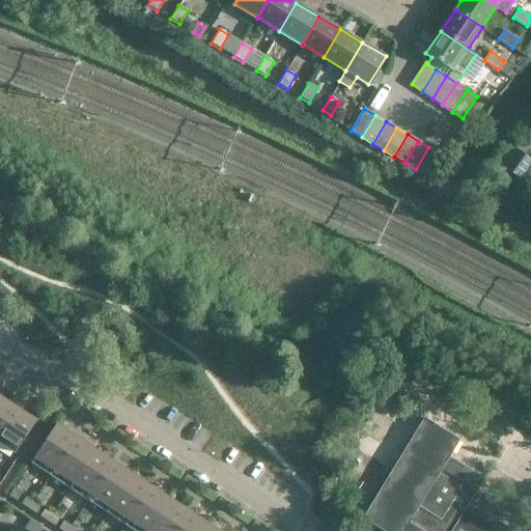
[(505,170),(506,169),(519,150),(509,144),(496,163),(505,170)]
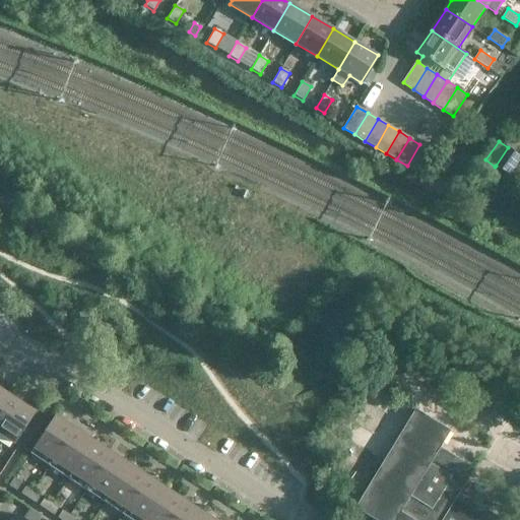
[(419,144),(407,166),(416,172),(431,150),(419,144)]
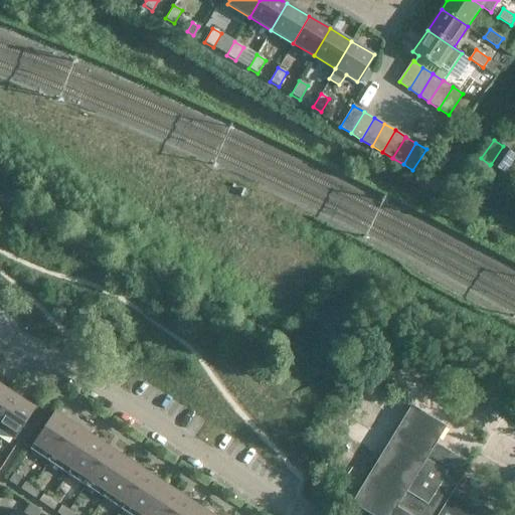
[(502,173),(514,155),(514,154),(503,146),(491,164),(502,173)]
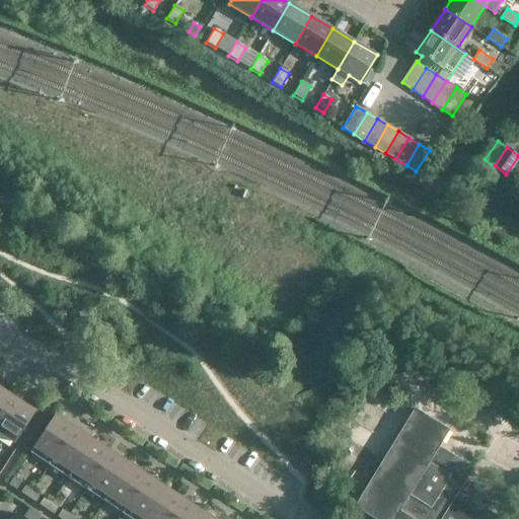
[(33,381),(26,376),(19,386),(26,391),(33,381)]
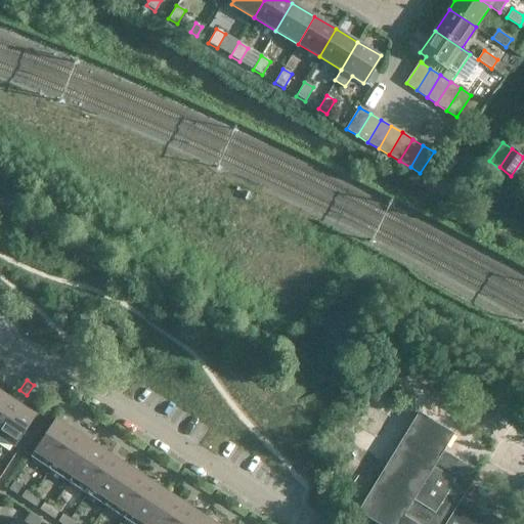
[(0,427),(16,403),(19,405),(27,395),(19,390),(12,400),(0,392),(0,427)]
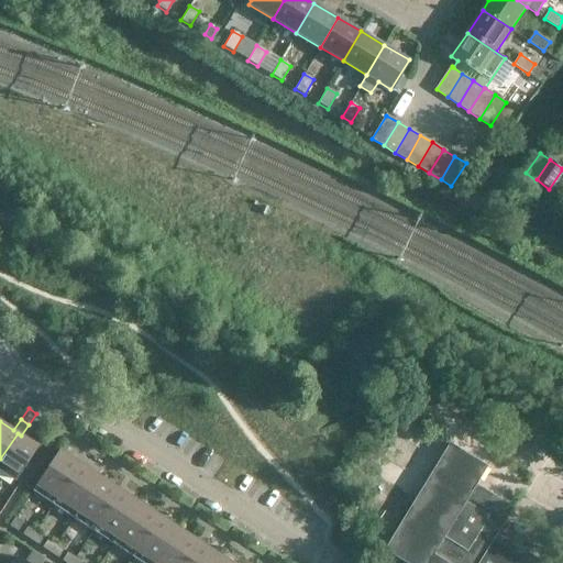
[(0,468),(17,479),(39,446),(21,435),(18,433),(0,459),(0,468)]
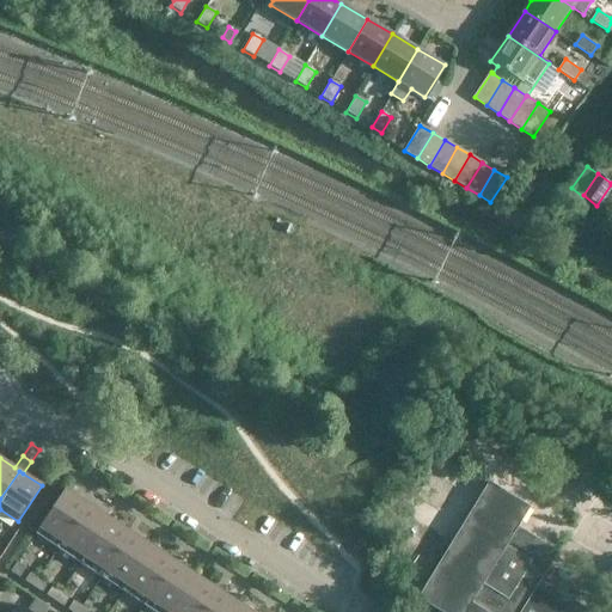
[(490,483),(418,598),(441,611),(593,611),(540,580),(558,552),(519,527),(531,508),(490,483)]
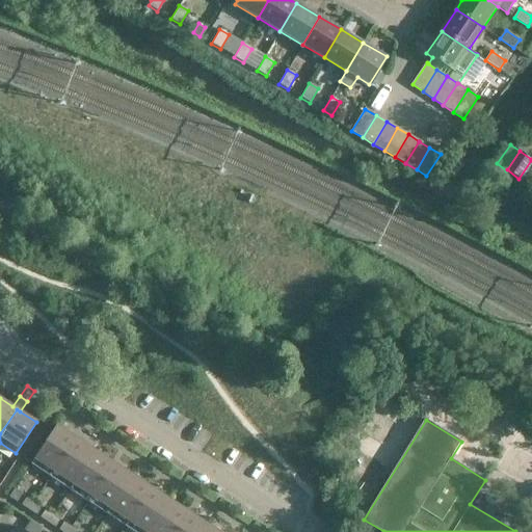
[(50,477),(75,437),(56,426),(30,464),(50,477)]
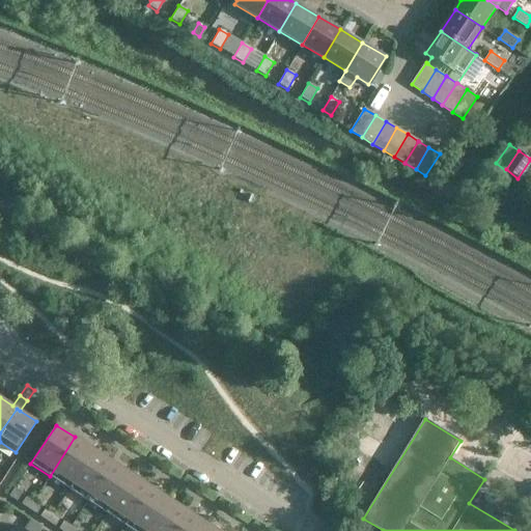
[(68,488),(93,449),(75,437),(50,476),(68,488)]
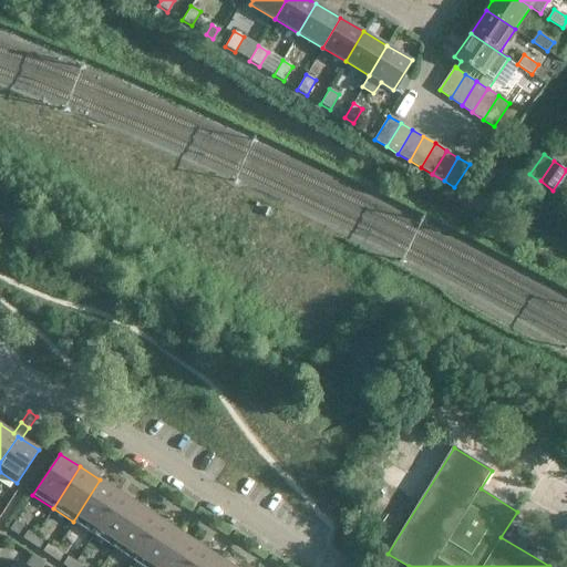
[(93,535),(121,493),(100,480),(73,522),(93,535)]
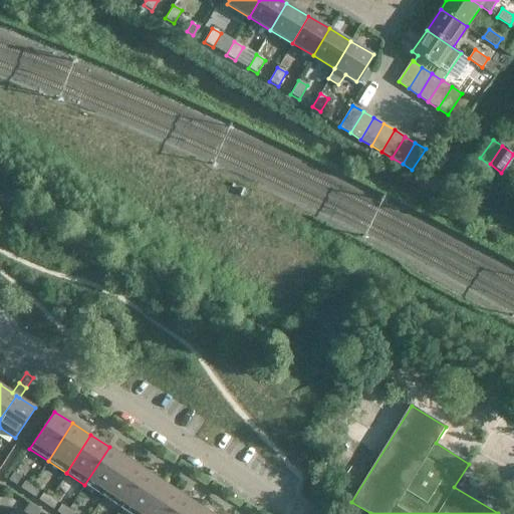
[(102,497),(127,459),(109,447),(84,485),(102,497)]
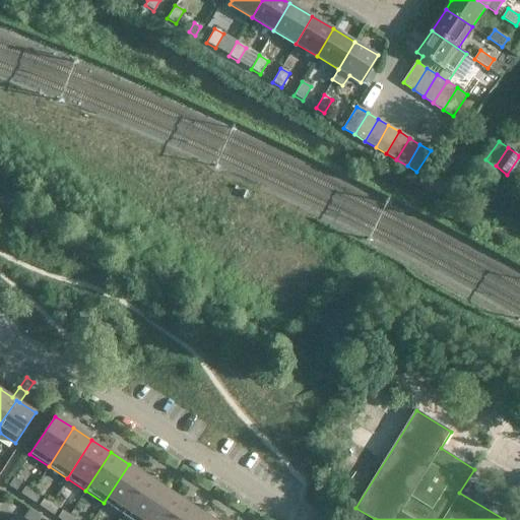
[(129,464),(104,503),(123,515),(147,476),(129,464)]
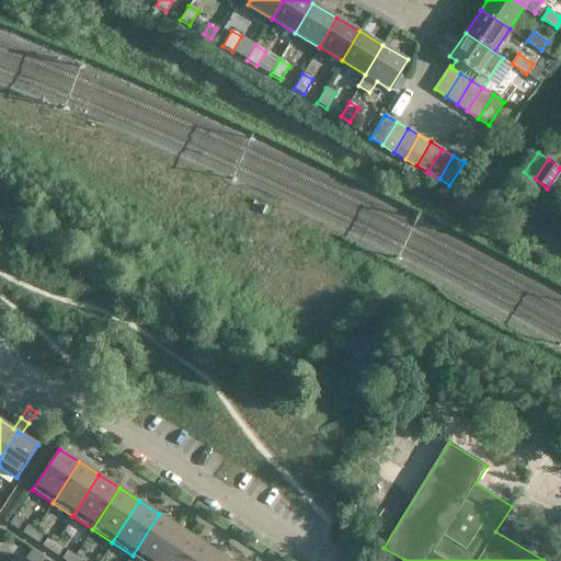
[(159,514),(133,556),(140,560),(157,560),(179,527),(159,514)]
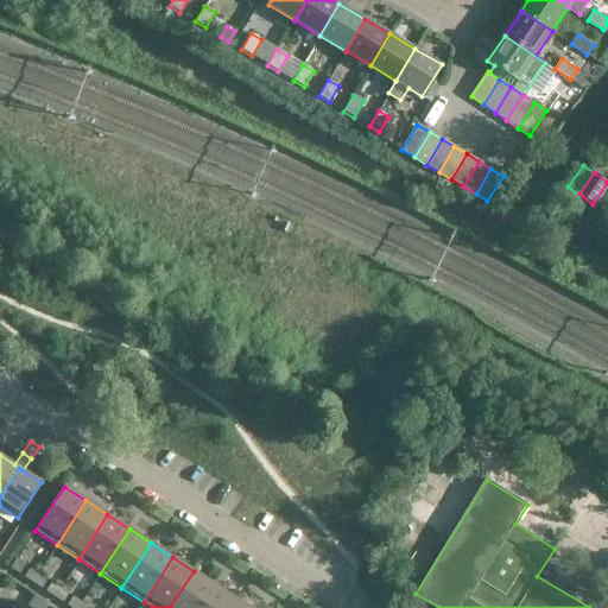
[(11,568),(19,574),(25,565),(17,559),(11,568)]
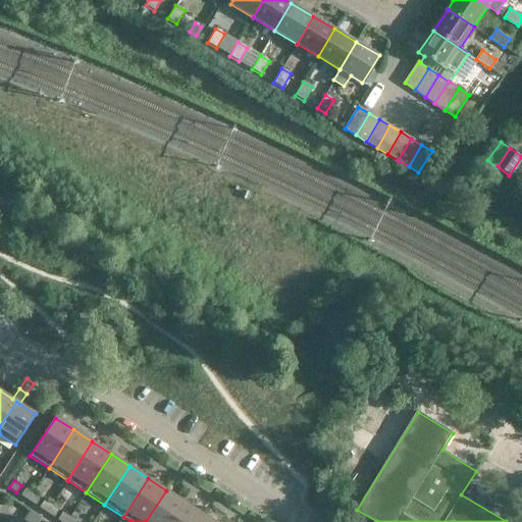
[(29,501),(34,492),(27,488),(21,496),(29,501)]
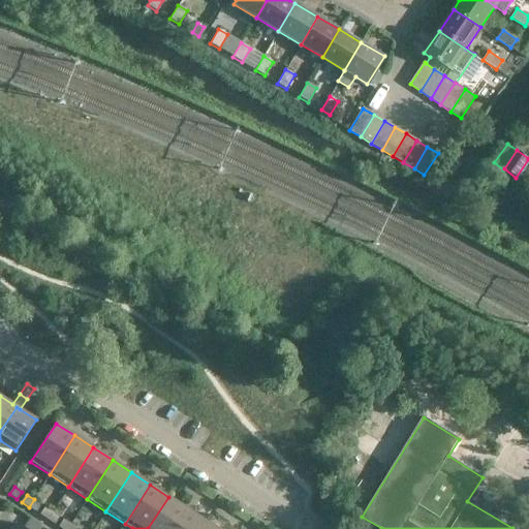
[(168,497),(148,528),(175,528),(188,509),(168,497)]
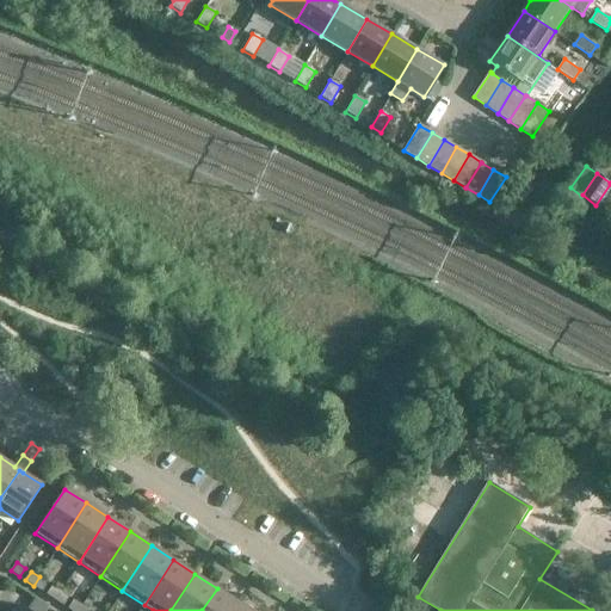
[(39,576),(34,586),(42,592),(48,582),(39,576)]
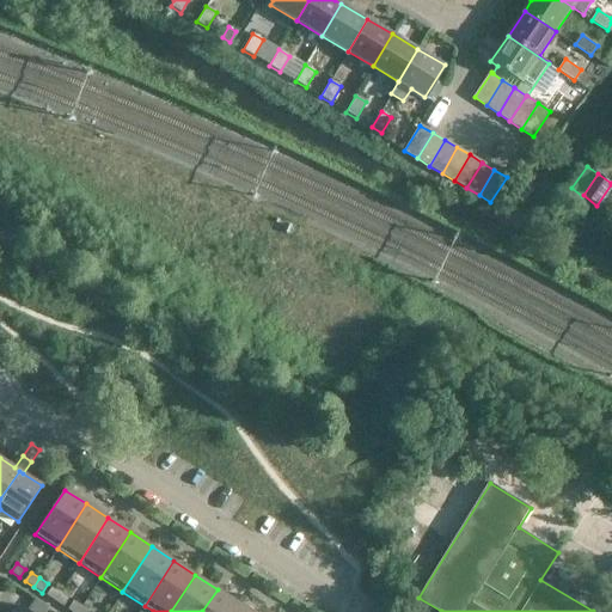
[(55,601),(61,592),(51,587),(47,595),(55,601)]
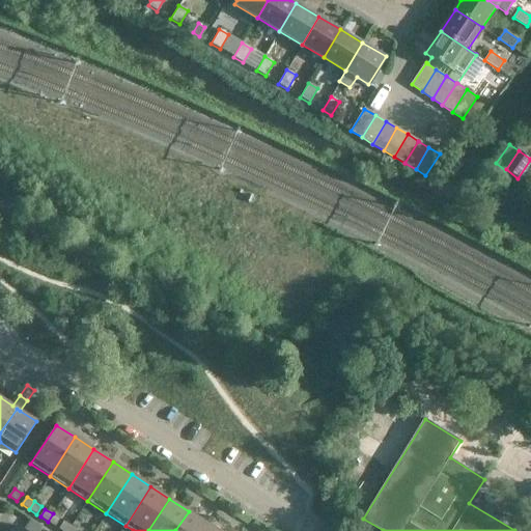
[(189,511),(175,530),(202,530),(207,524),(189,511)]
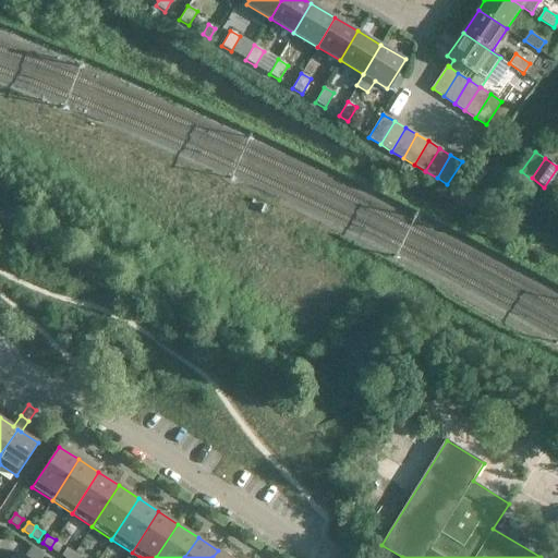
[(56,540),(50,548),(58,553),(63,545),(56,540)]
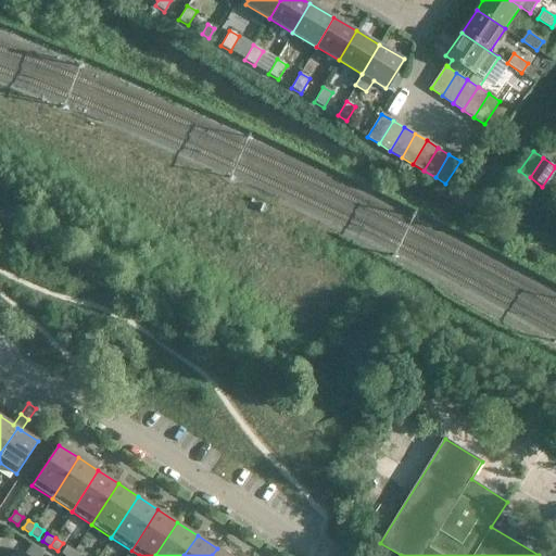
[(19,551),(14,555),(50,555),(33,544),(26,555),(19,551)]
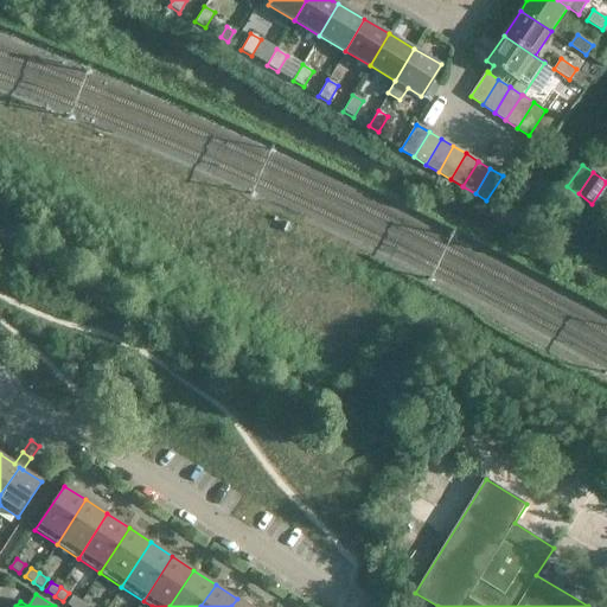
[(71,606),(77,606),(82,601),(74,596),(68,605),(71,606)]
